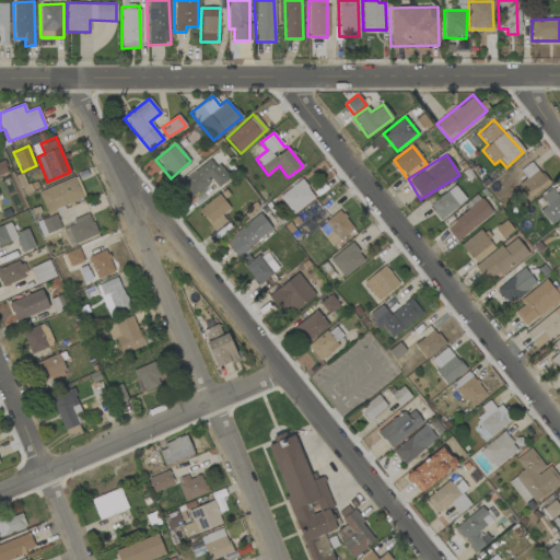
[(229,179),(211,158),(178,184),(189,198),(211,181),(218,188),(229,179)]
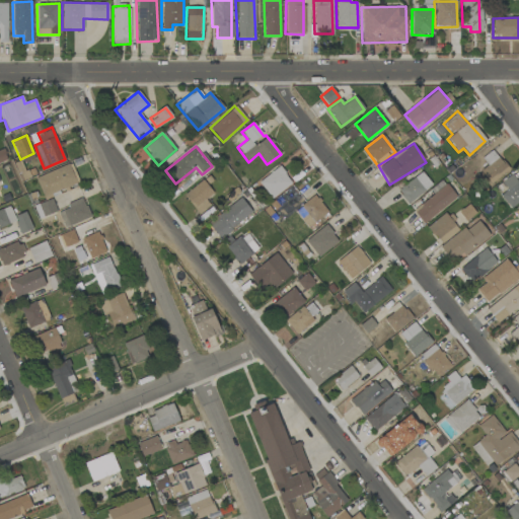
[(487,165),(479,171),(490,184),(508,169),(492,150),(482,158),(487,165)]
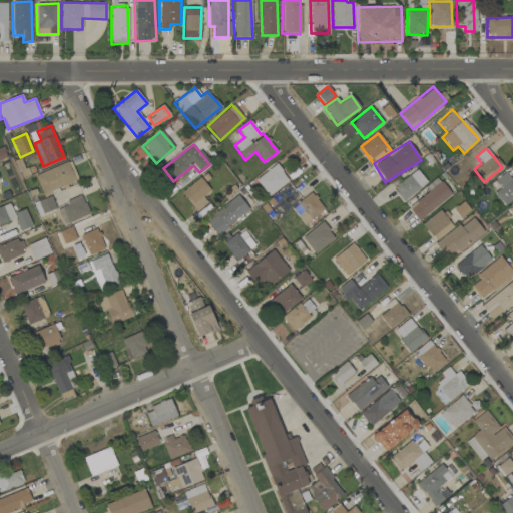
[(35,175),(43,194),(77,180),(69,161),(35,175)]
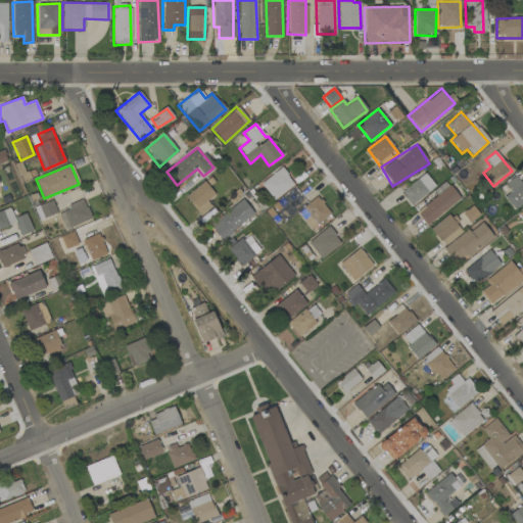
[(294,184),(281,168),(260,184),(273,200),(294,184)]
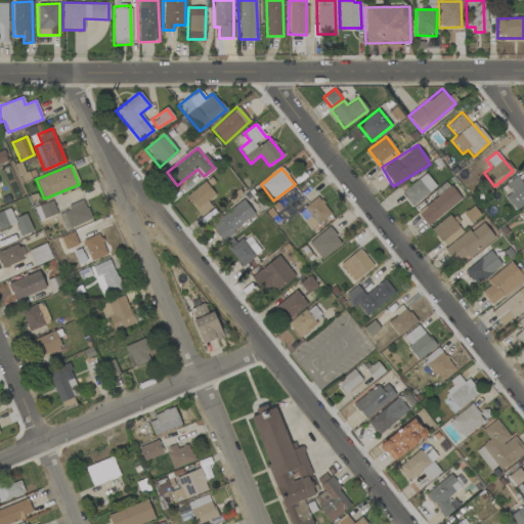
[(412,207),(436,186),(425,173),(401,193),(412,207)]
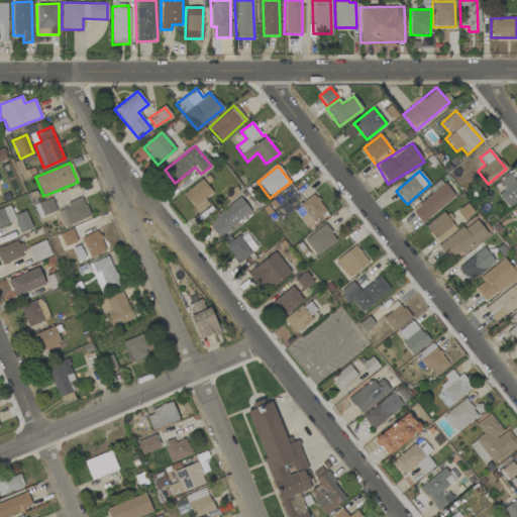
[(498,194),(508,208),(516,200),(516,184),(509,175),(499,182),(505,189),(498,194)]
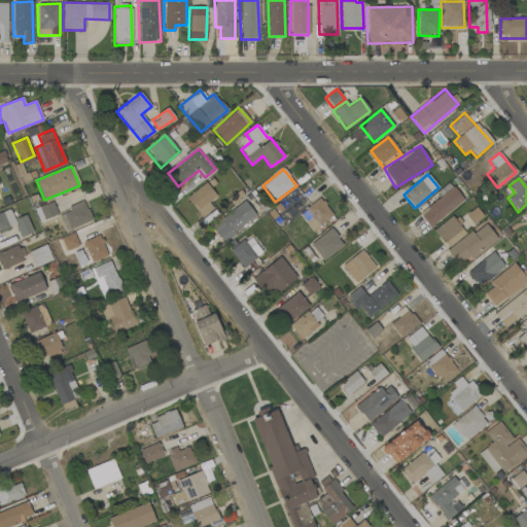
[(428,226),(464,202),(454,187),(419,212),(428,226)]
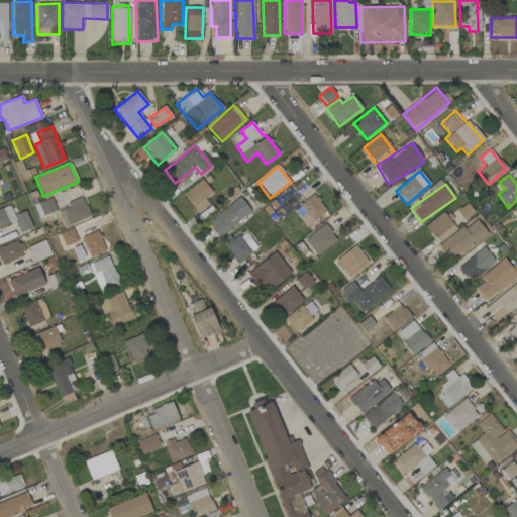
[(327,212),(313,194),(293,210),(307,228),(327,212)]
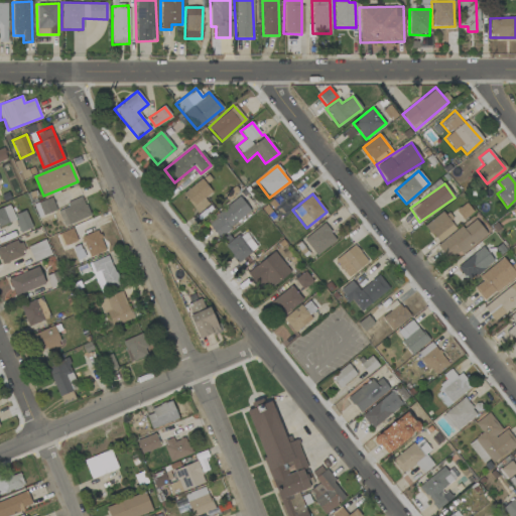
[(57,211),(63,227),(90,216),(82,197),(66,203),(68,207),(57,211)]
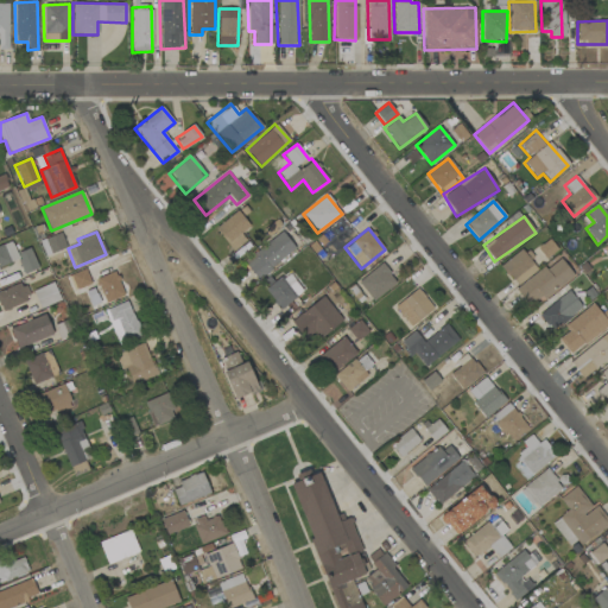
[(257,279),(296,248),(282,232),(244,263),(257,279)]
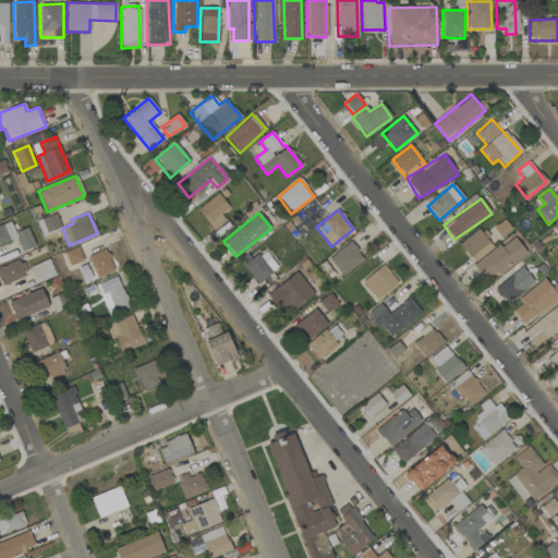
[(35,221),(40,235),(60,228),(55,214),(35,221)]
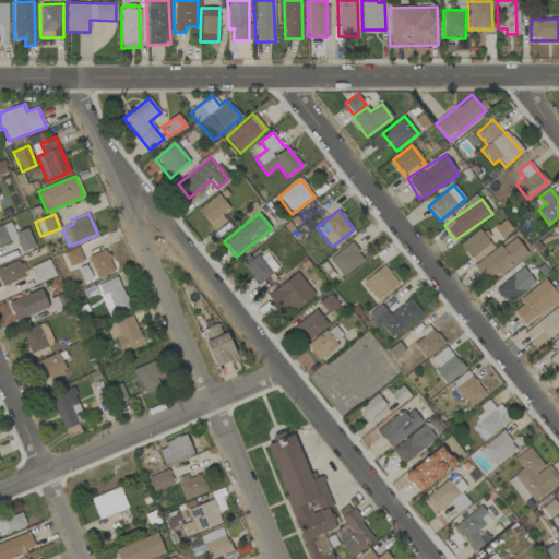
[(0,242),(16,238),(11,223),(0,226),(0,242)]
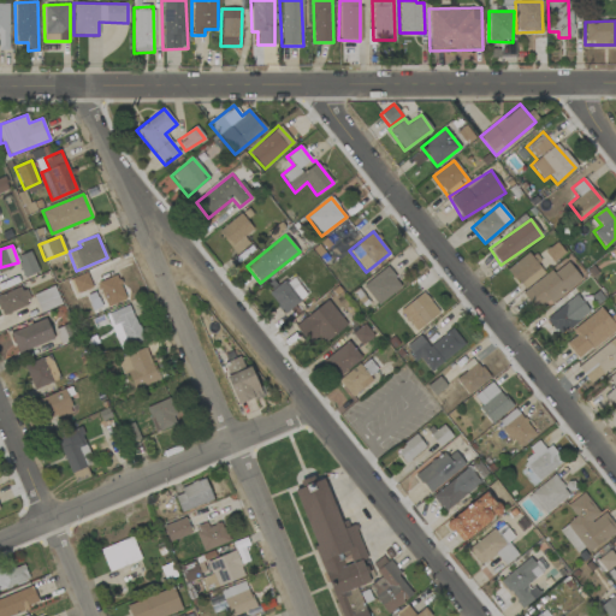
[(522,290),(545,273),(528,253),(507,270),(522,290)]
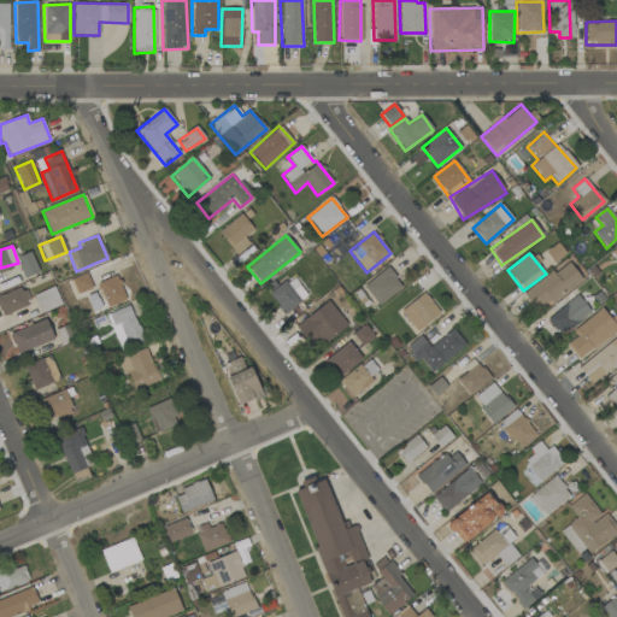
[(526,295),(541,313),(581,278),(564,260),(526,295)]
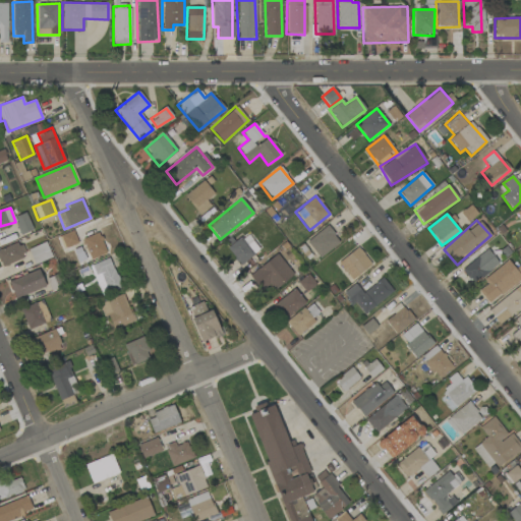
[(340,242),(327,226),(306,241),(320,258),(340,242)]
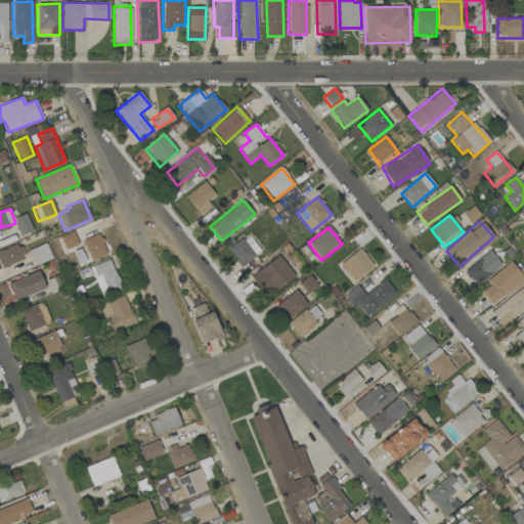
[(78,246),(74,232),(61,236),(66,250),(78,246)]
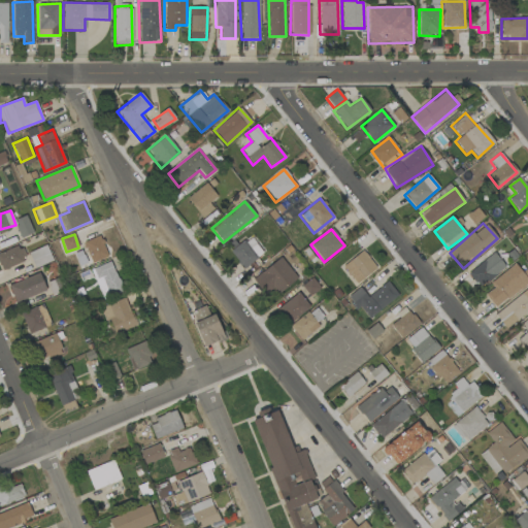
[(90,262),(106,257),(100,236),(84,241),(90,262)]
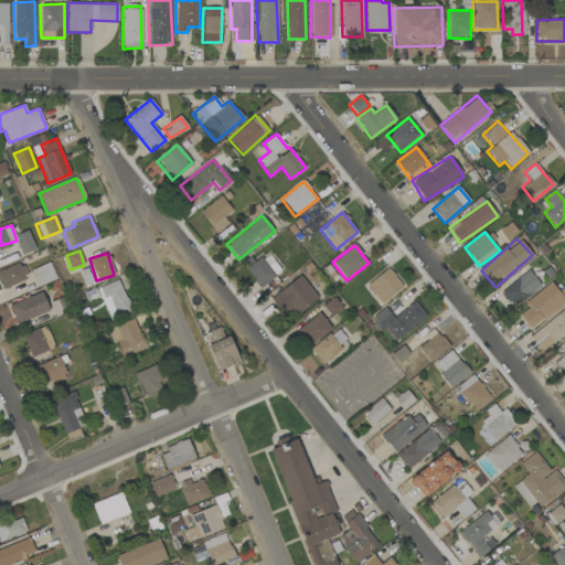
[(27,280),(21,263),(0,269),(0,286),(1,289),(27,280)]
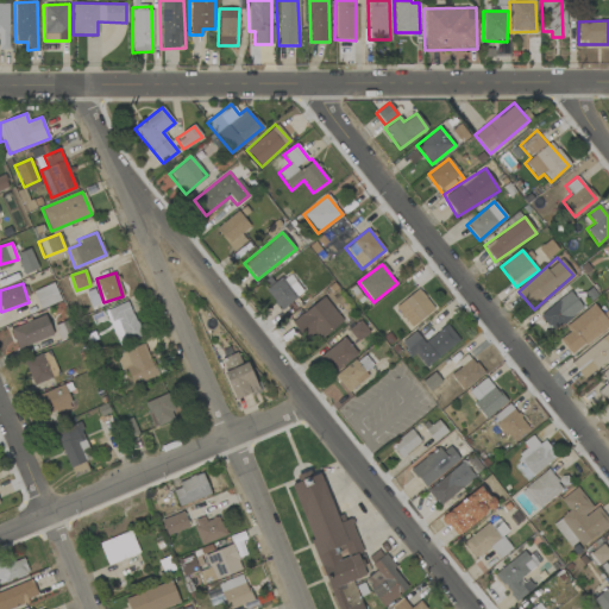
[(38,308),(60,302),(54,283),(33,290),(38,308)]
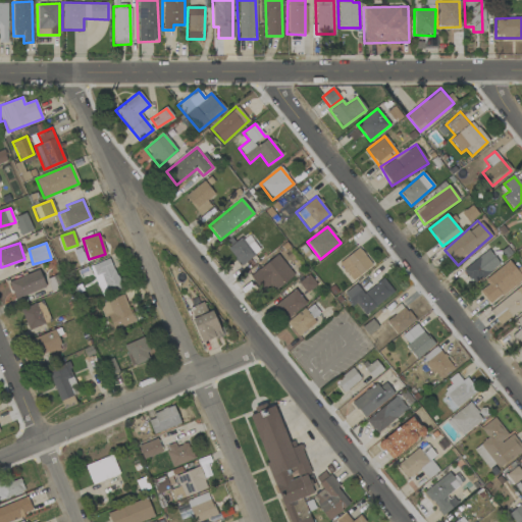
[(371,267),(360,248),(338,261),(350,279),(371,267)]
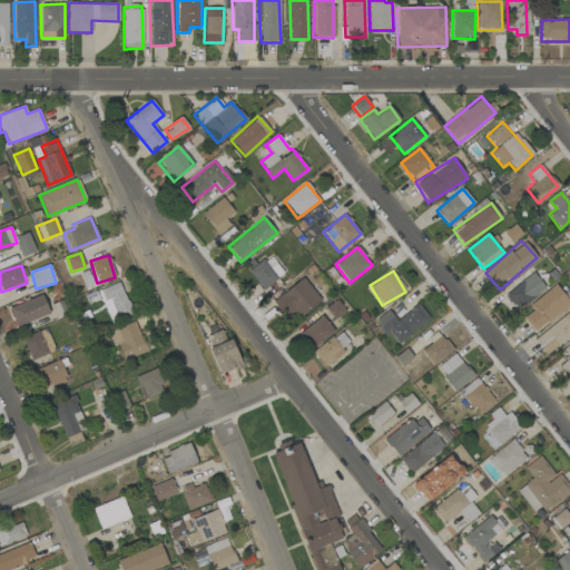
[(546,287),(532,272),(504,295),(518,311),(546,287)]
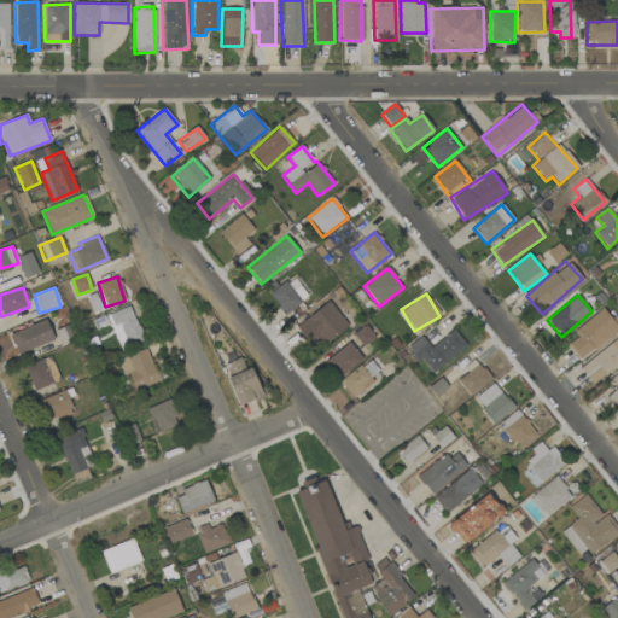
[(309,344),(318,338),(324,345),(348,325),(327,301),(296,327),(309,344)]
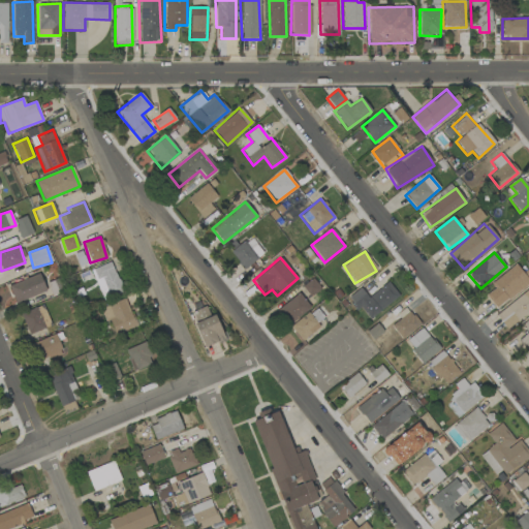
[(93,269),(101,299),(122,293),(113,262),(93,269)]
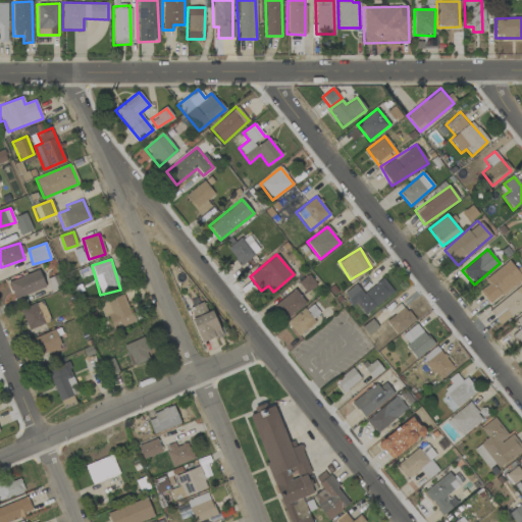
[(487,284),(479,292),(489,305),(521,278),(521,277),(508,260),(484,280),(487,284)]
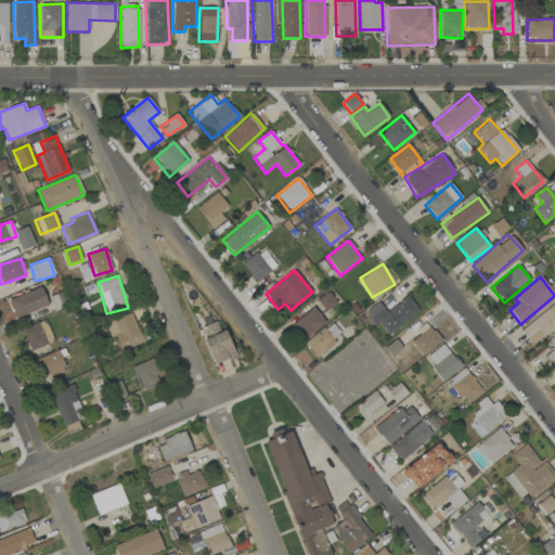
[(16,319),(49,305),(41,287),(9,300),(16,319)]
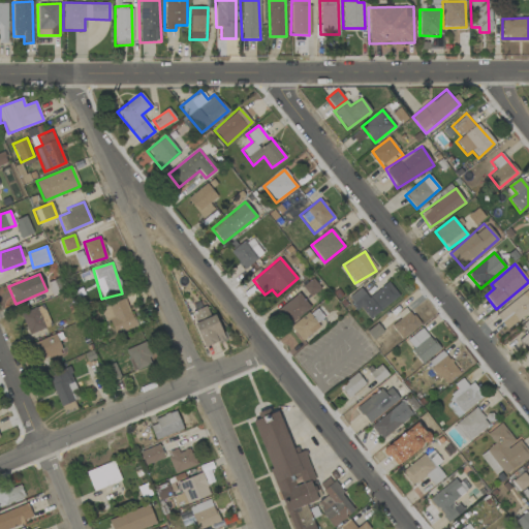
[(361,287),(347,298),(356,310),(361,308),(369,319),(399,297),(389,282),(368,297),(361,287)]
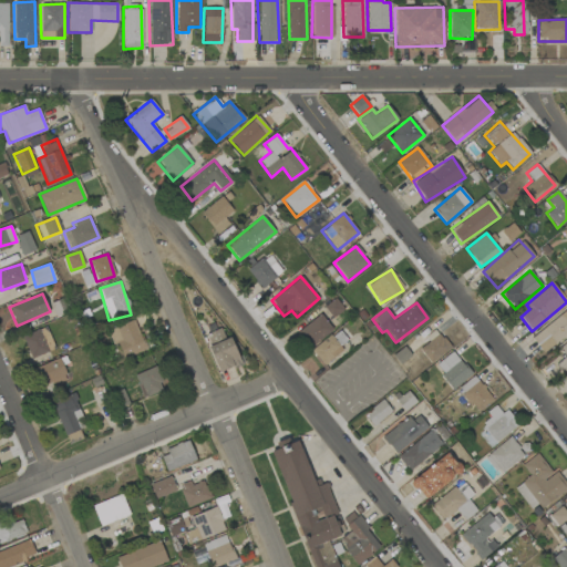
[(566,311),(531,334),(540,351),(566,334),(566,311)]
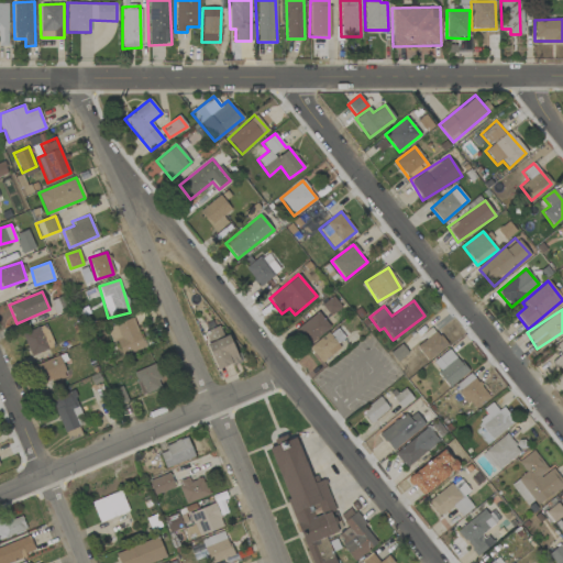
[(296,329),(309,345),(331,328),(317,311),(296,329)]
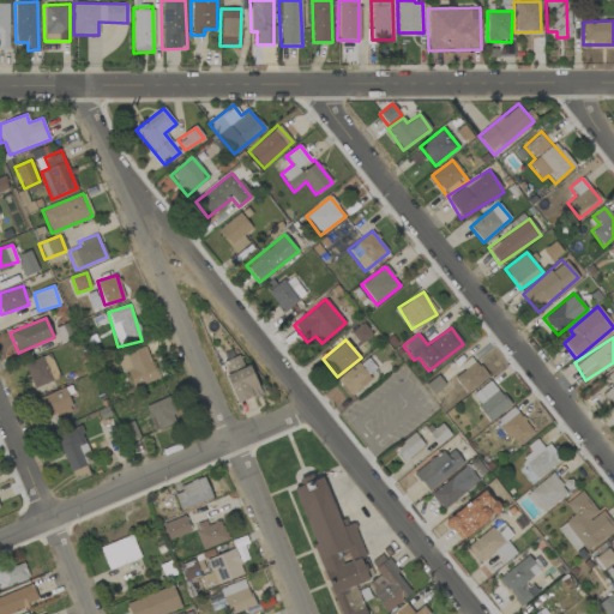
[(116,357),(122,373),(127,372),(133,387),(157,379),(145,347),(116,357)]
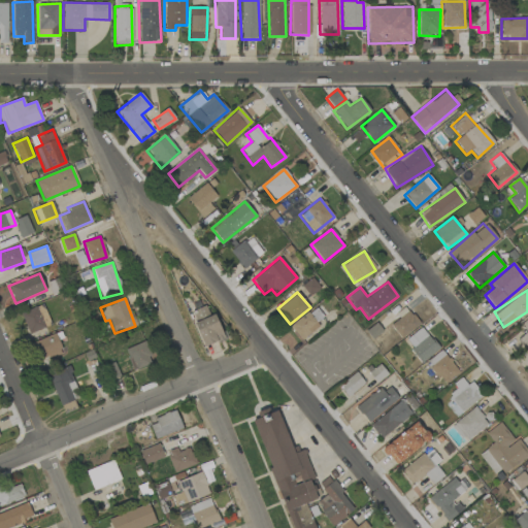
[(29,334),(51,326),(42,305),(21,314),(29,334)]
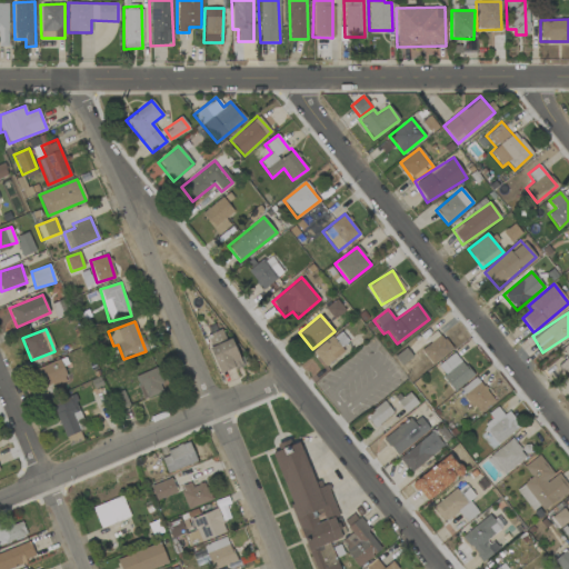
[(231,338),(225,340),(221,330),(205,336),(219,373),(241,366),(231,338)]
